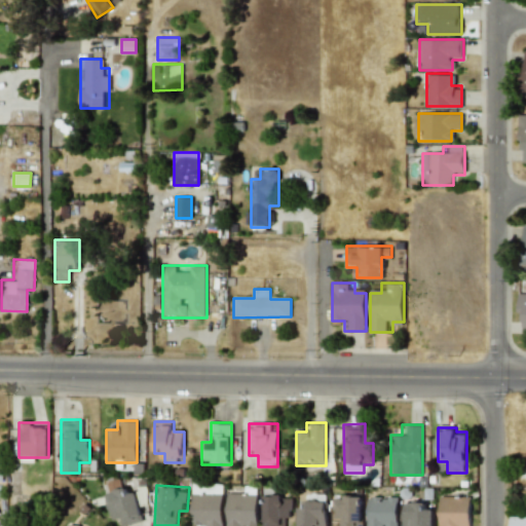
[(106,493),(114,525),(123,525),(144,521),(135,486),(106,493)]
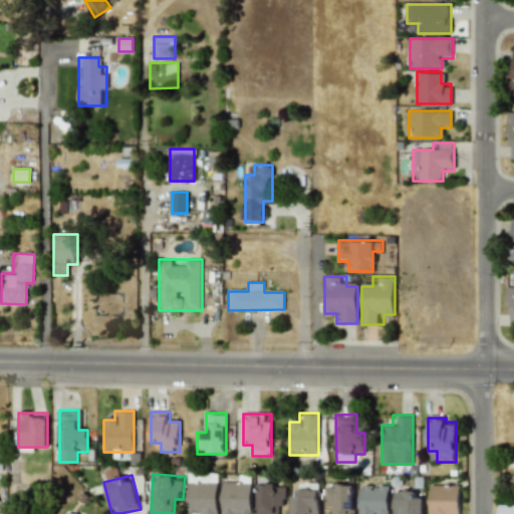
[(252,513),(252,475),(233,475),(233,484),(222,484),(222,513),(252,513)]
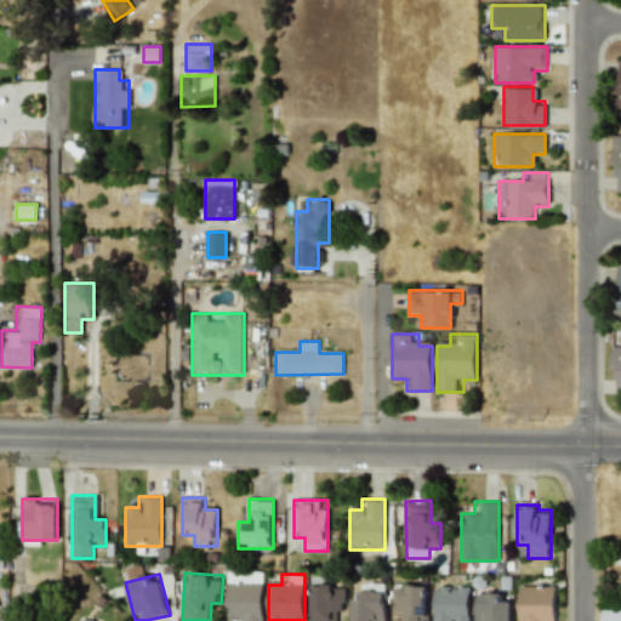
[(240,620),(265,620),(265,575),(227,575),(227,620),(240,620)]
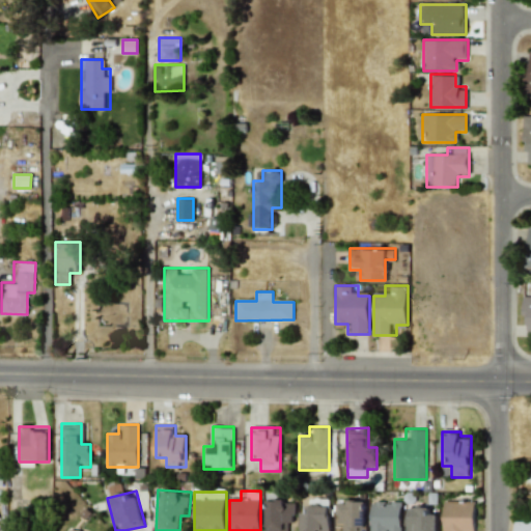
[(301,530),(331,530),(331,498),(311,498),(311,509),(301,509),(301,530)]
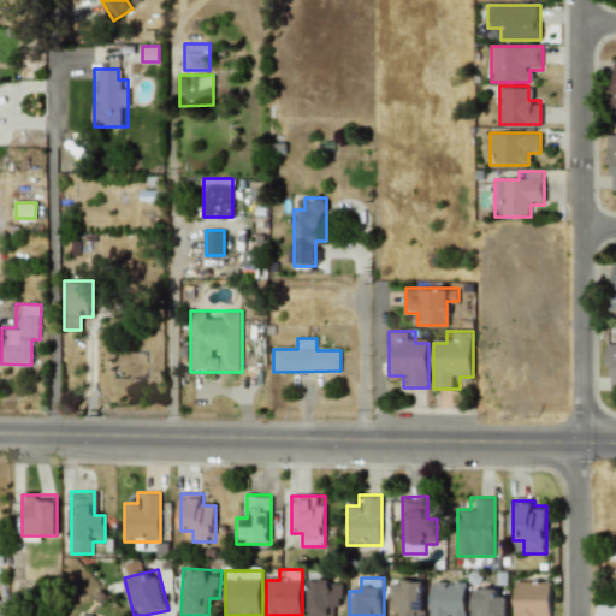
[(425,615),(425,579),(390,579),(390,606),(394,606),(394,612),(398,612),(398,615),(425,615)]
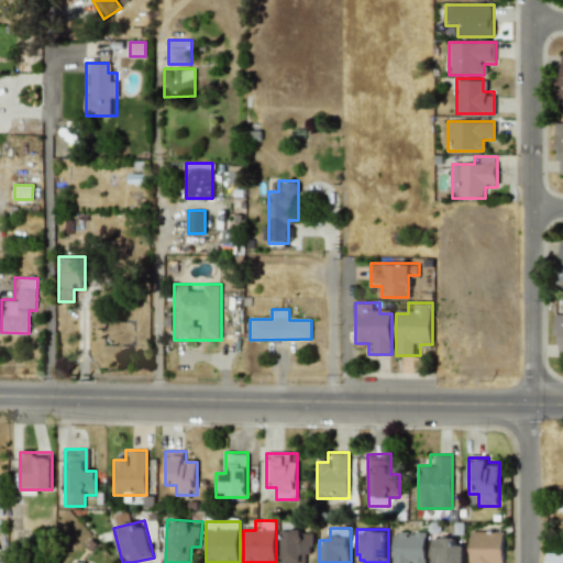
[(304,562),(304,558),(313,558),(313,530),(282,530),(282,562),(304,562)]
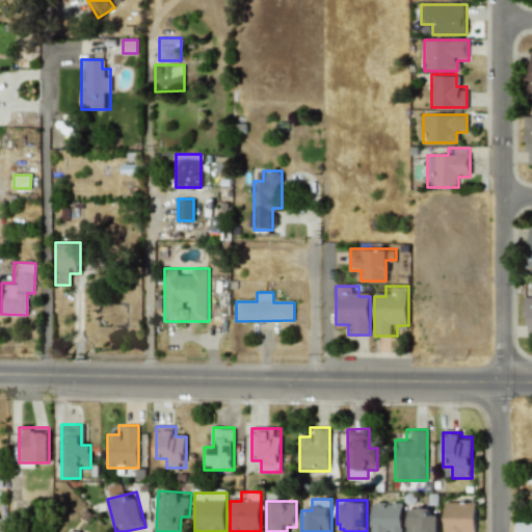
[(402,531),(402,501),(371,501),(371,531),(402,531)]
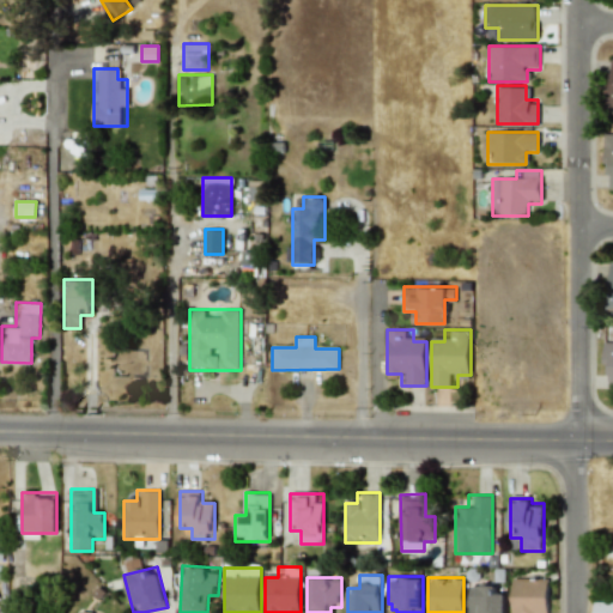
[(547,612),(547,577),(511,577),(511,612),(547,612)]
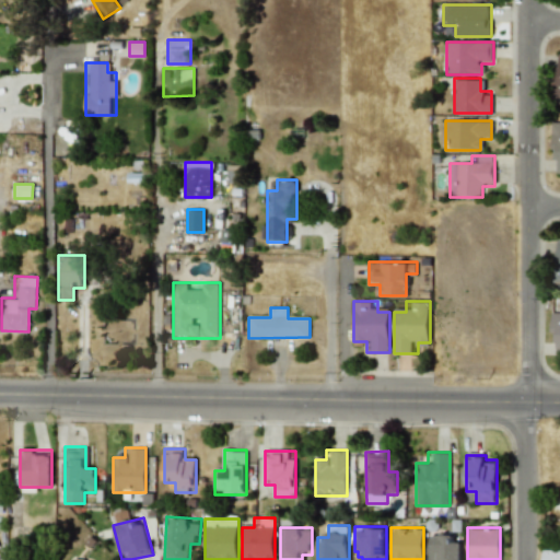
[(461,559),(461,534),(430,534),(430,559),(461,559)]
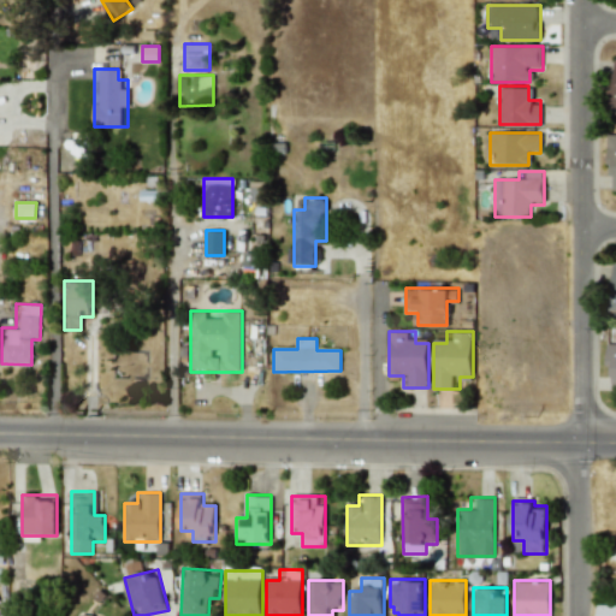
[(615,615),(615,603),(598,603),(597,615),(615,615)]
